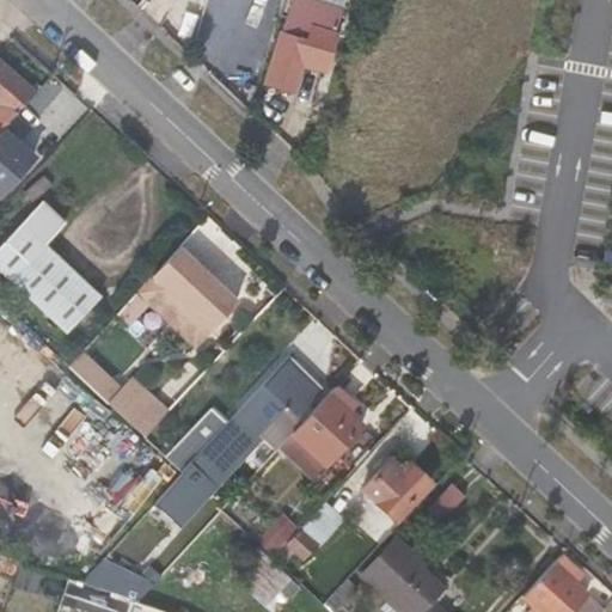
[(244,0),(243,6),(279,17),(283,0),(244,0)]
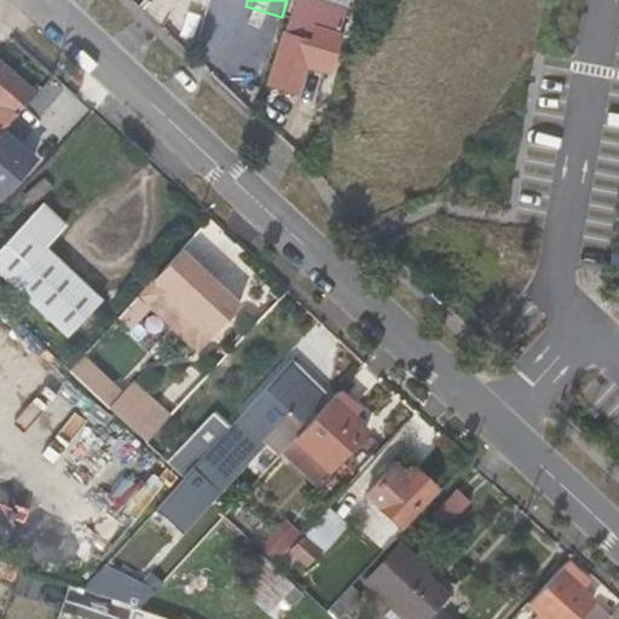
[(328,76),(350,13),(307,0),(290,0),(265,87),(295,98),(304,69),(328,76)]
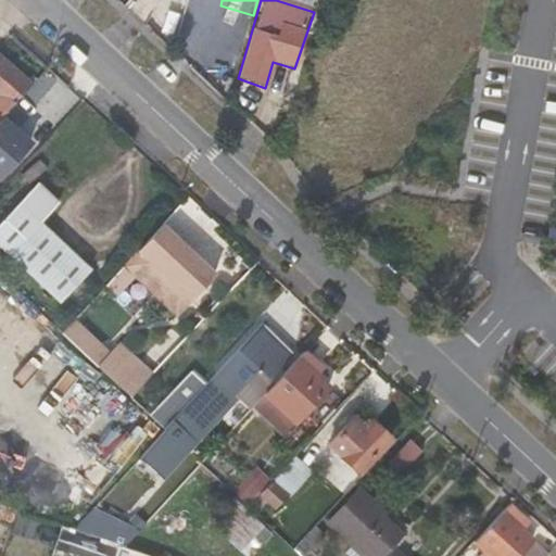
[(0,121),(3,118),(32,88),(0,58),(0,121)]
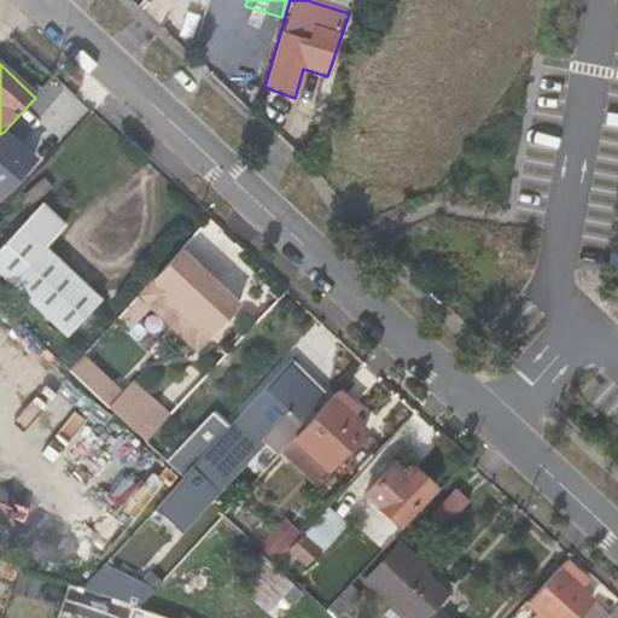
[(16,144),(60,94),(48,83),(35,98),(4,132),(16,144)]
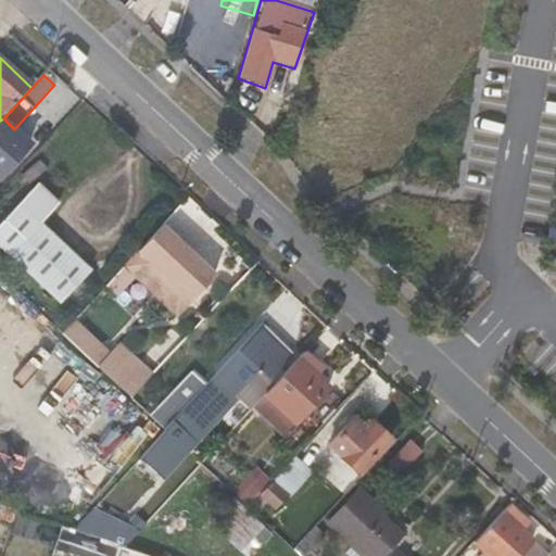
[(0,176),(29,146),(14,129),(3,118),(0,121),(0,176)]
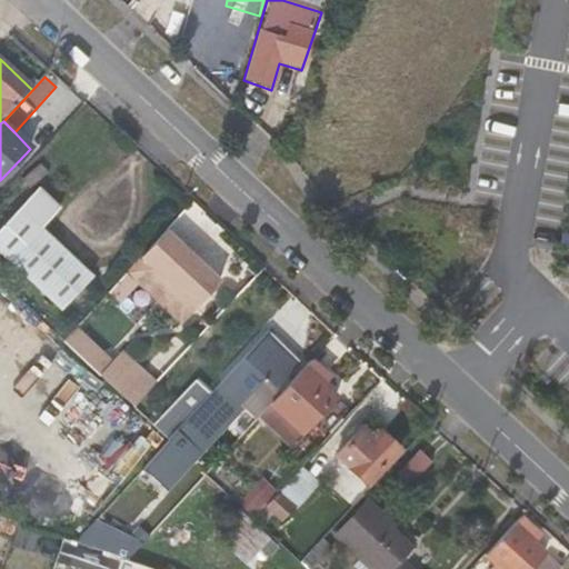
[(38,189),(0,230),(0,246),(8,255),(56,206),(38,189)]
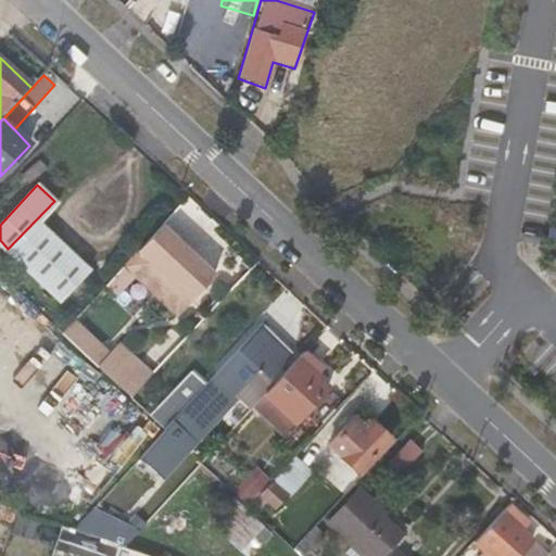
[(57,204),(54,201),(8,249),(62,299),(91,266),(42,219),(57,204)]
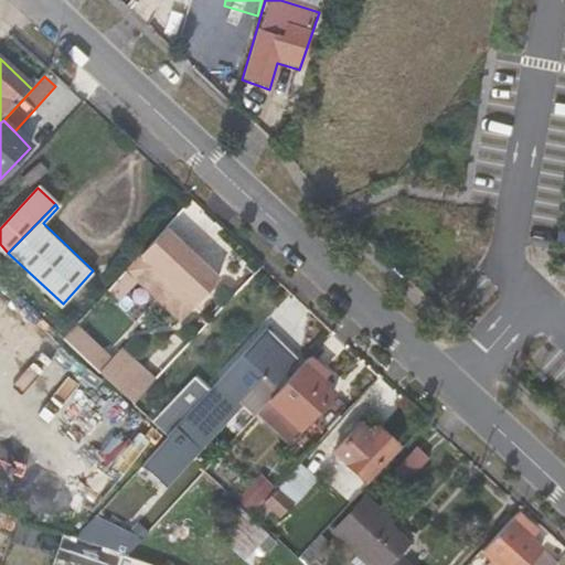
[(192,306),(217,280),(163,228),(139,255),(192,306)]
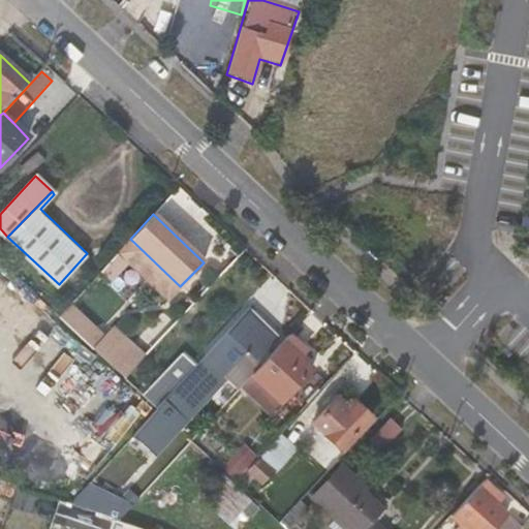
[(180,286),(130,239),(116,254),(166,302),(180,286)]
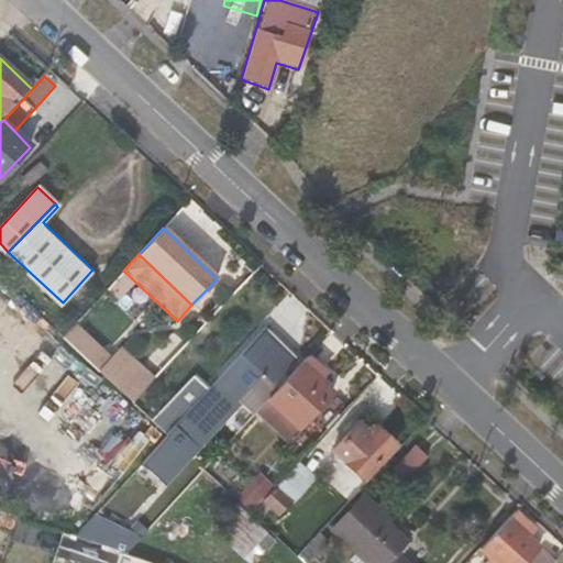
[(157,375),(122,342),(112,353),(78,320),(64,334),(133,399),(157,375)]
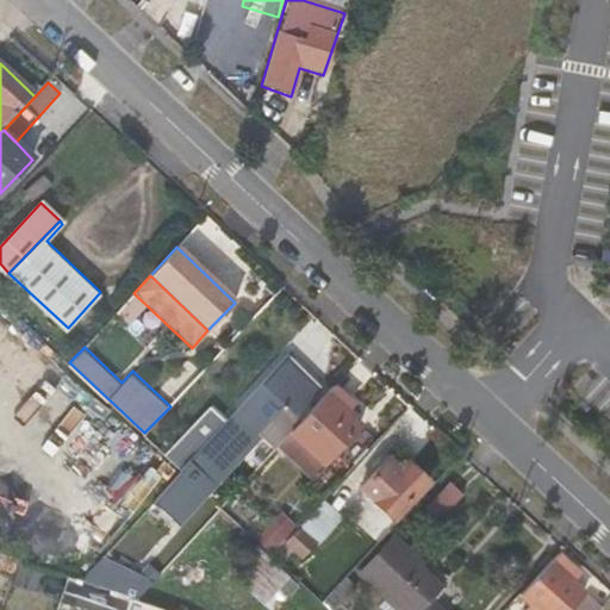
[(293,414),(317,388),(286,358),(255,392),(259,396),(266,388),(293,414)]
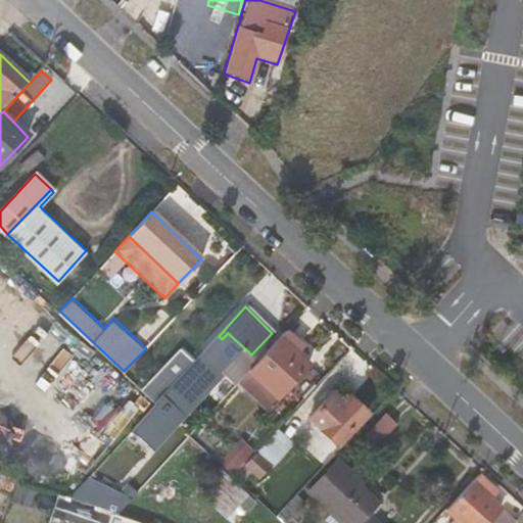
[(294,354),(300,348),(285,332),(278,339),(294,354)]
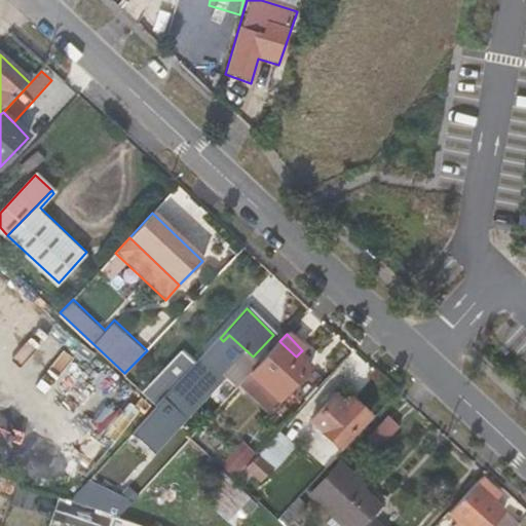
[(296,357),(279,341),(250,372),(275,398),(305,367),(296,357)]
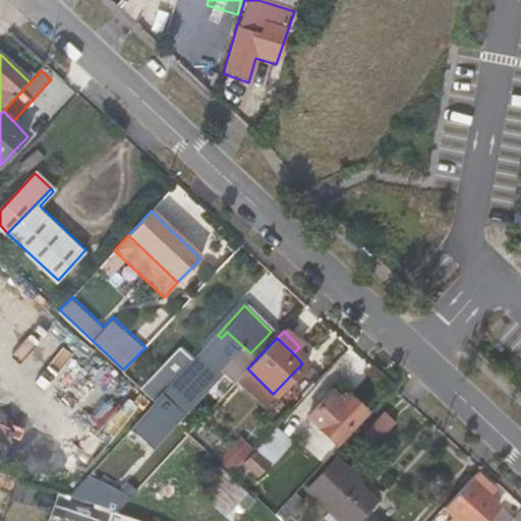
[(199,368),(192,360),(162,393),(170,400),(199,368)]
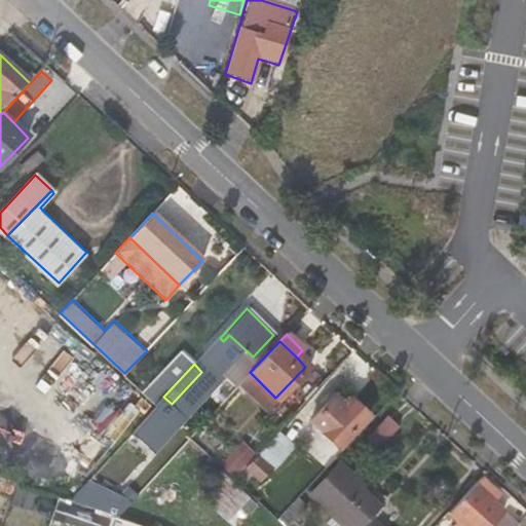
[(351,398),(345,391),(337,400),(343,406),(351,398)]
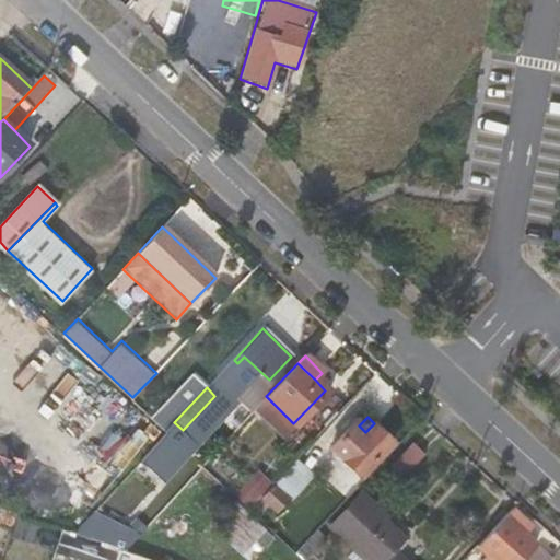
[(359,475),(392,441),(374,423),(365,432),(359,426),(354,421),(329,447),(359,475)]
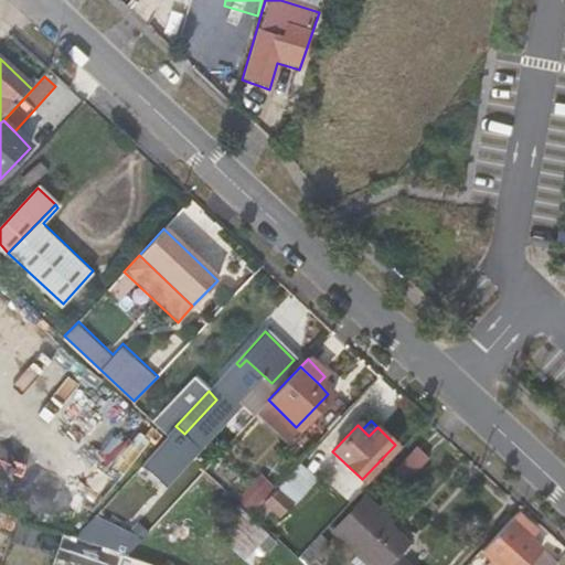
[(169,434),(166,437),(156,447),(163,455),(177,441),(169,434)]
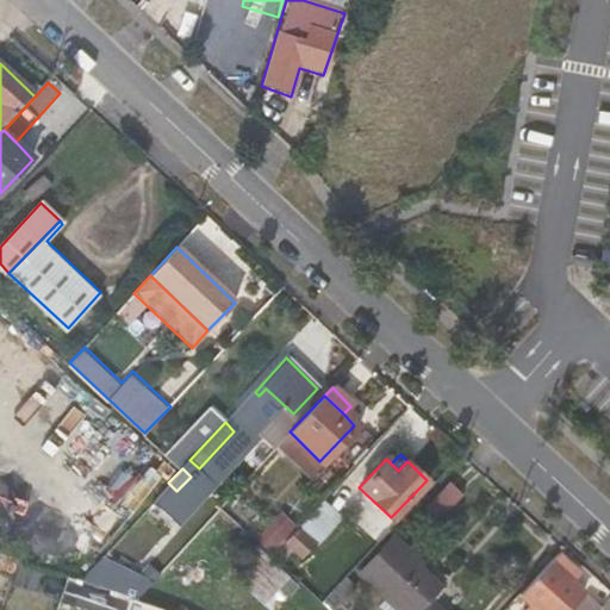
[(336,517),(319,500),(280,540),(298,558),(336,517)]
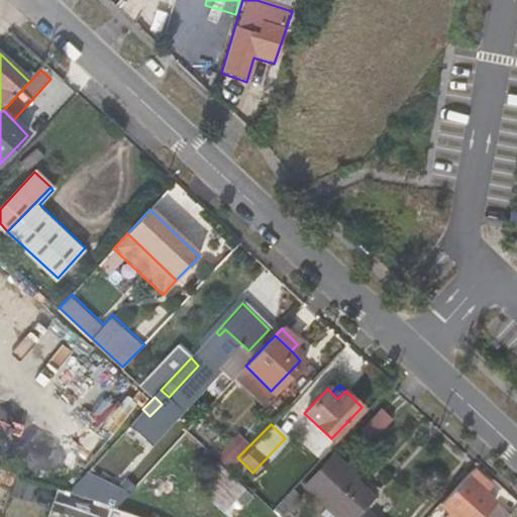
[(382,516),(369,505),(381,493),(336,449),(304,483),(339,516),(382,516)]
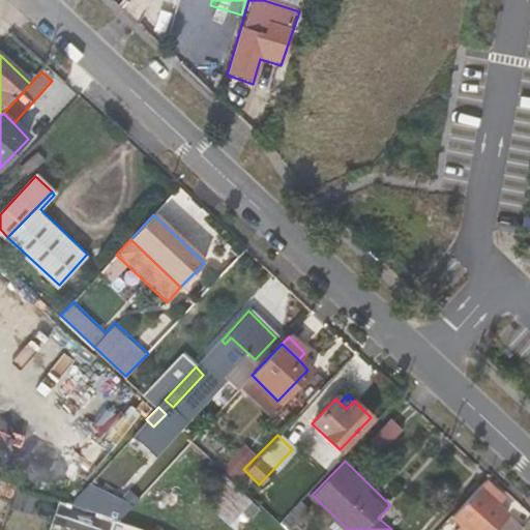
[(500,494),(482,477),(448,513),(457,523),(449,529),(487,529),(503,512),(492,502),(500,494)]
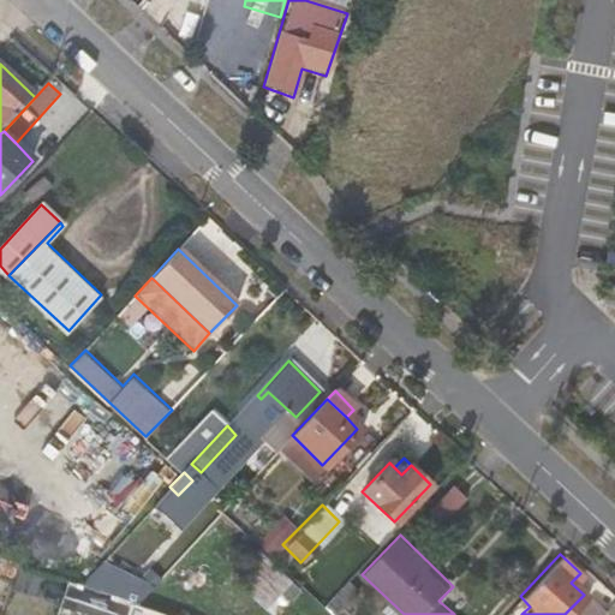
[(106,561),(96,581),(142,603),(151,583),(106,561)]
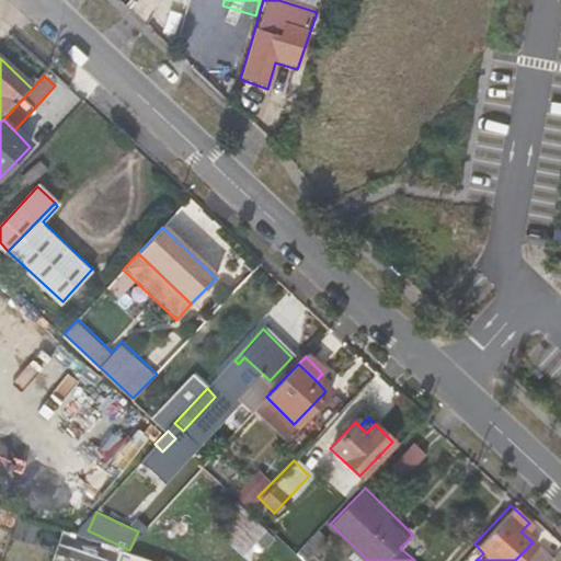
[(250,518),(228,536),(245,557),(266,538),(250,518)]
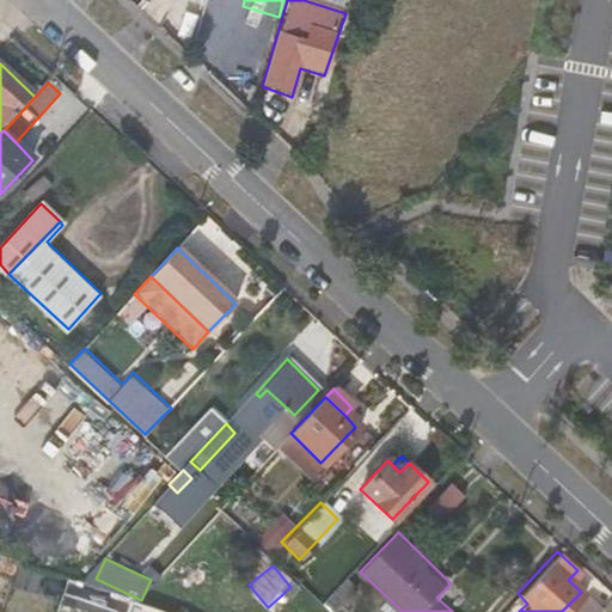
[(599,611),(601,610),(586,595),(569,611),(599,611)]
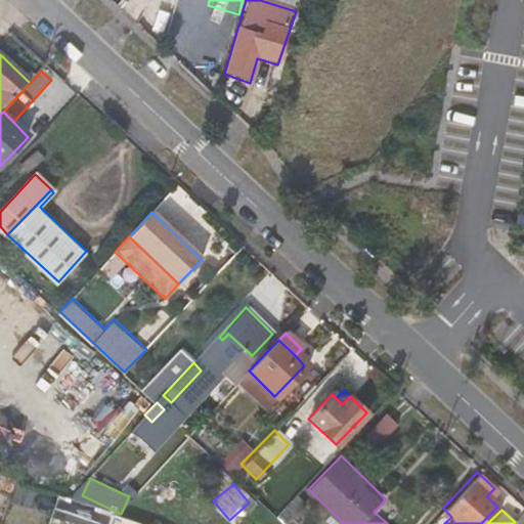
[(117,514),(112,523),(133,523),(134,521),(117,514)]
